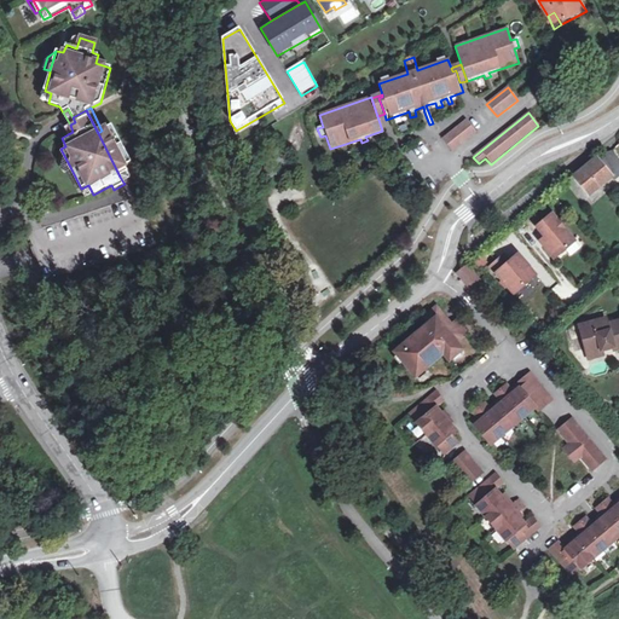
[(453,151),(476,133),(466,121),(443,138),(453,151)]
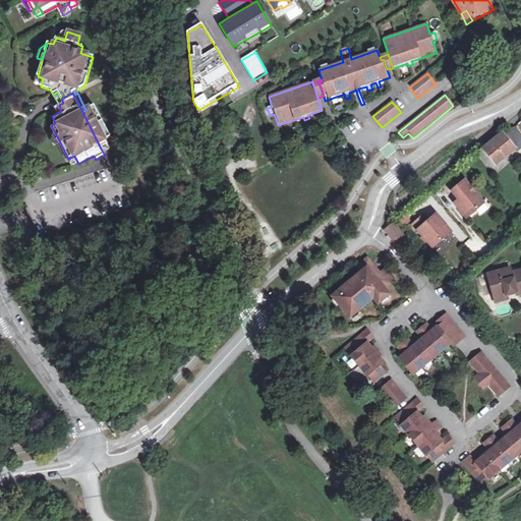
[(100,135),(108,131),(95,105),(85,110),(100,135)]
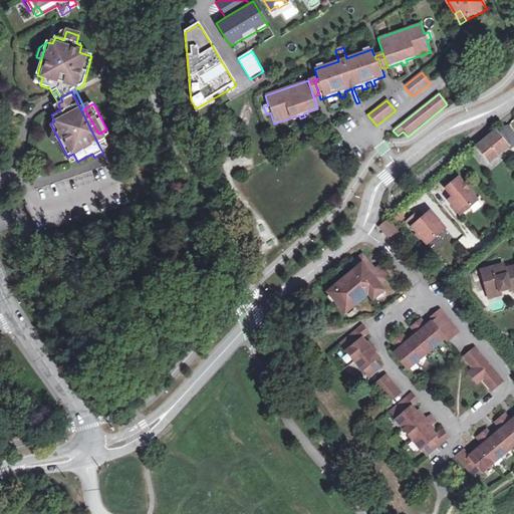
[(81,110),(99,147),(106,144),(103,138),(108,135),(106,130),(98,134),(84,108),(81,110)]
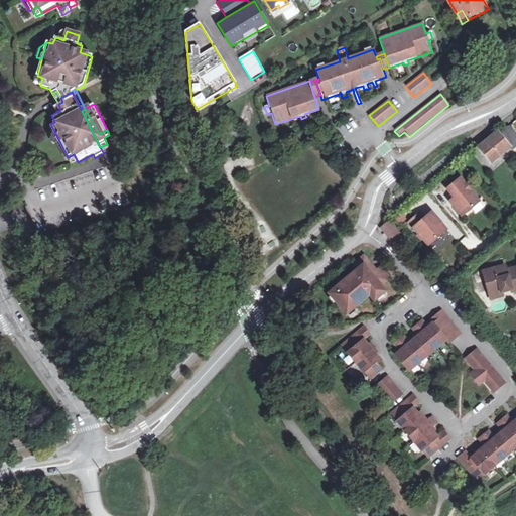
[(59,141),(50,124),(48,134),(54,144),(59,141)]
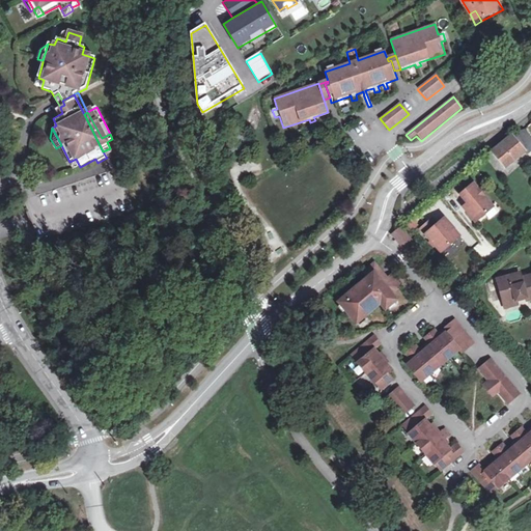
[(520,130),(512,136),(492,152),(504,167),(524,151),(526,155),(530,150),(530,138),(525,130),(521,130),(520,130)]
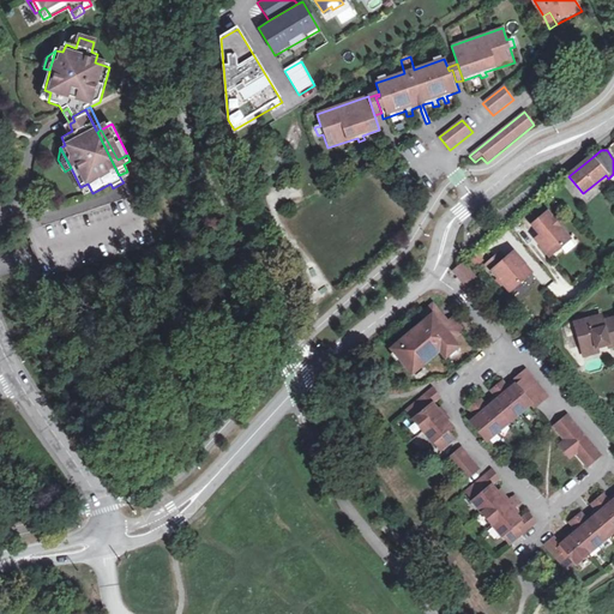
[(80,187),(72,170),(67,173),(76,190),(80,187)]
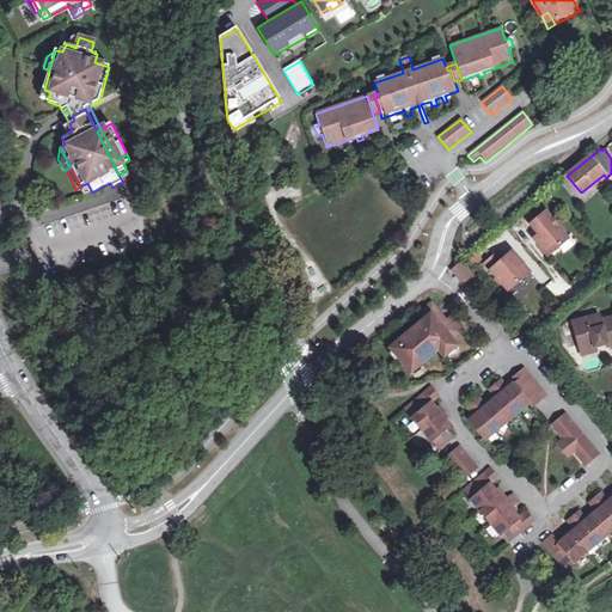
[(118,175),(122,181),(127,178),(129,177),(127,171),(118,175)]
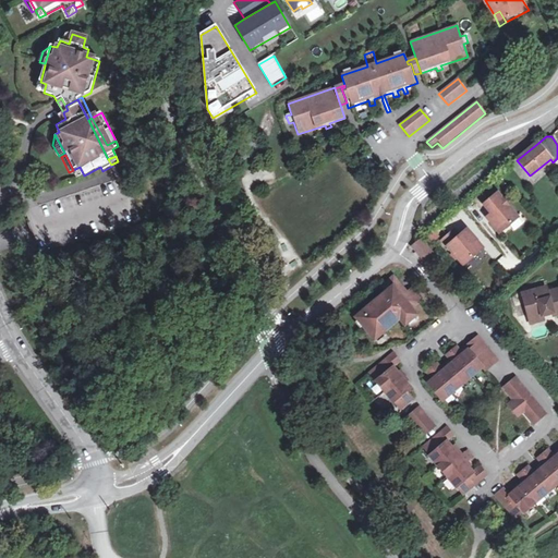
[(111,165),(112,166),(118,178),(117,179),(122,189),(129,185),(123,176),(122,177),(116,162),(111,165)]
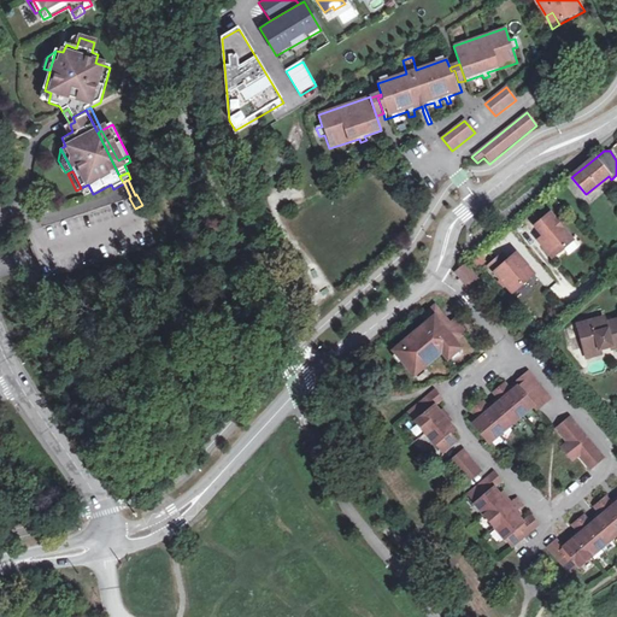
[(88,184),(81,188),(86,198),(93,194),(88,184)]
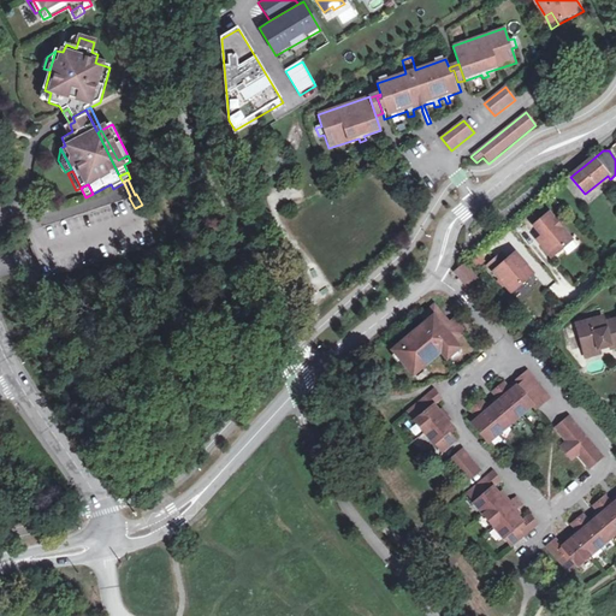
[(570,240),(548,212),(533,225),(542,235),(537,238),(542,243),(540,244),(550,256),(570,240)]
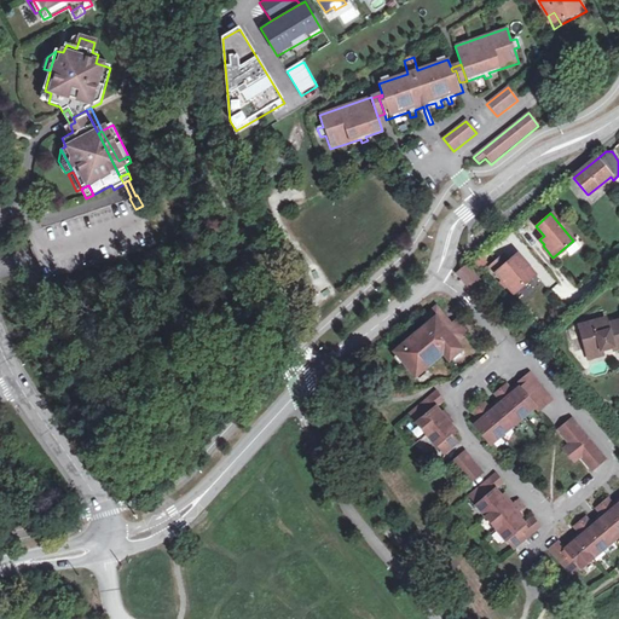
[(516,254),(495,273),(513,294),(534,275),(516,254)]
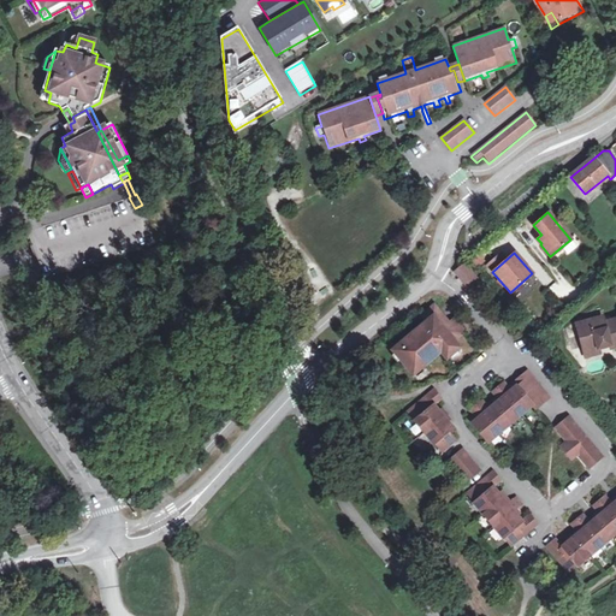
[(466,286),(475,279),(463,264),(454,272),(466,286)]
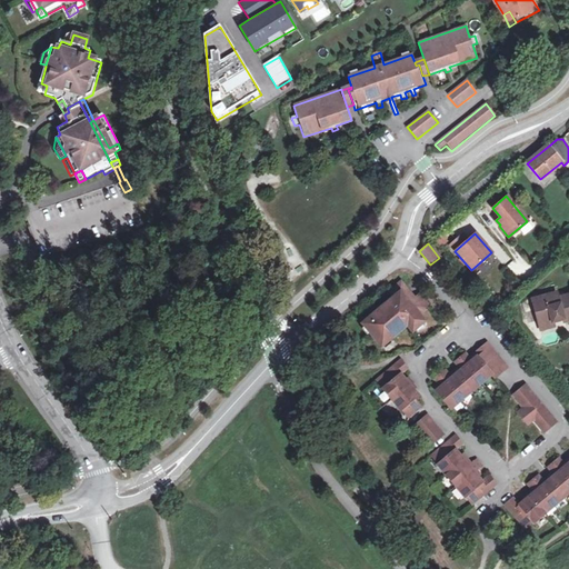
[(399,292),(405,287),(400,281),(388,291),(392,297),(361,325),(381,348),(407,326),(411,332),(425,321),(419,316),(430,307),(419,293),(408,302),(399,292)]
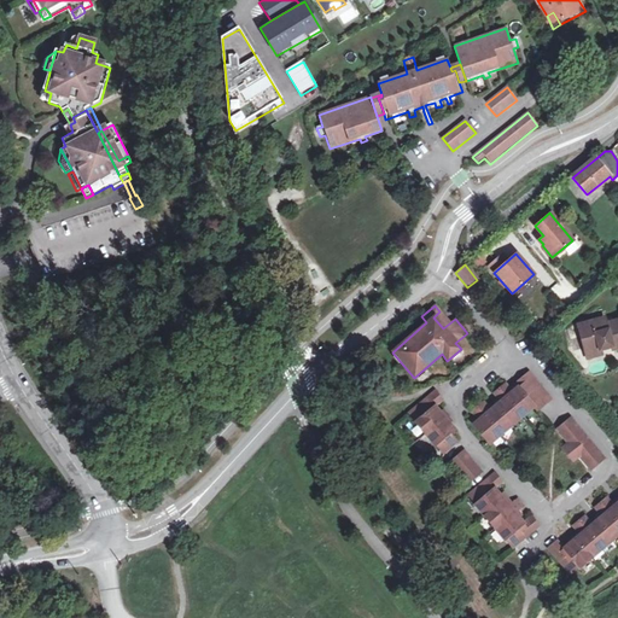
[(449,324),(439,312),(433,318),(443,328),(449,324)]
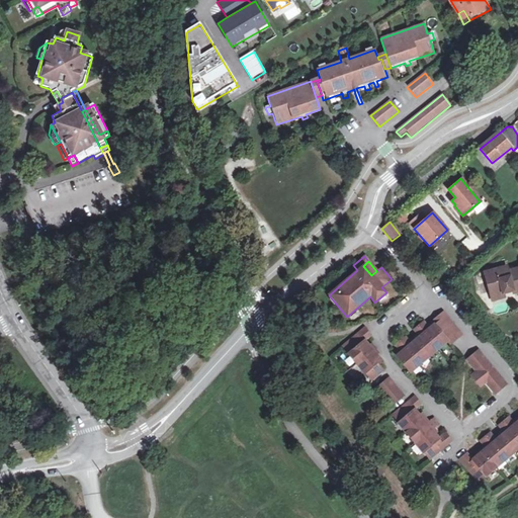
[(483,272),(490,296),(503,293),(502,291),(512,288),(513,292),(513,293),(517,292),(517,268),(506,271),(505,266),(483,272)]
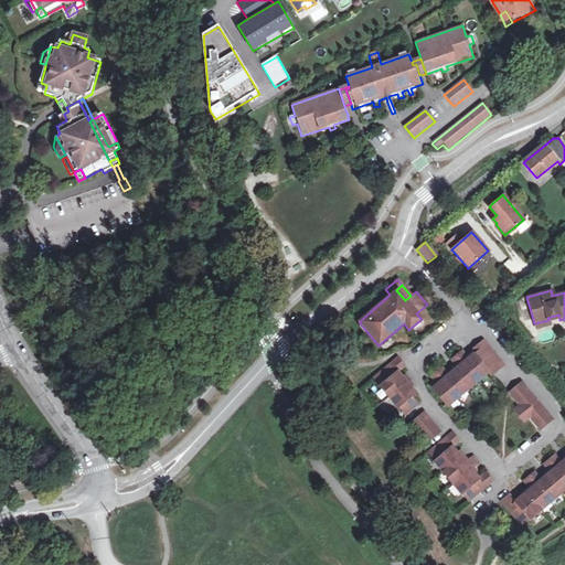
[(447,406),(488,372),(491,375),(503,364),(482,340),(470,351),(472,354),(468,358),(461,350),(450,360),(457,368),(448,374),(441,366),(430,376),(437,384),(432,387),(447,406)]
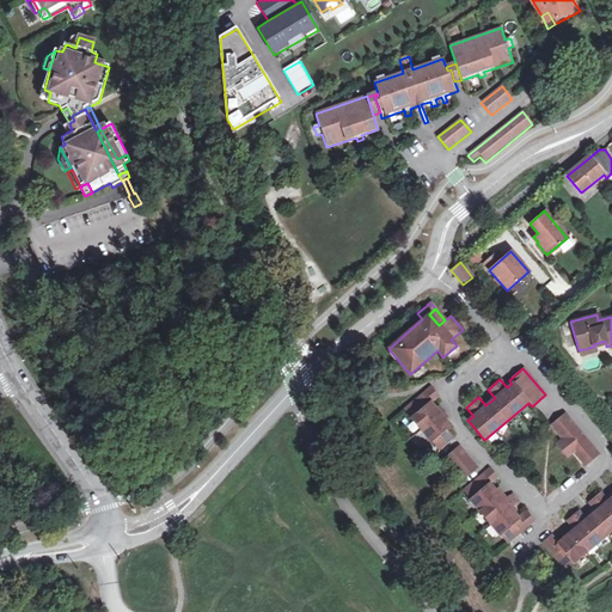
[(430,440),(438,450),(452,438),(445,429),(450,426),(430,403),(438,396),(430,386),(404,409),(411,417),(410,418),(429,441),(430,440)]
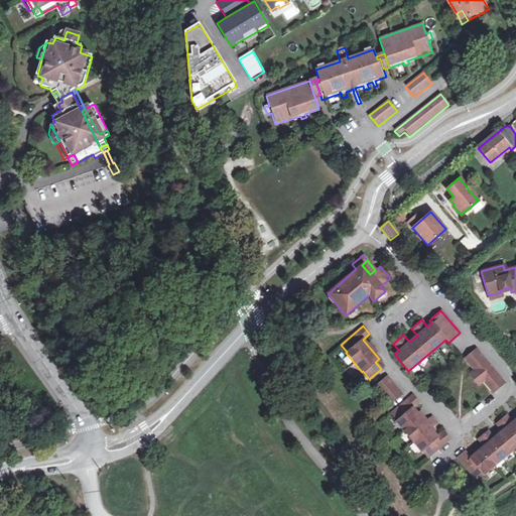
[(492,393),(504,383),(476,349),(464,359),(492,393)]
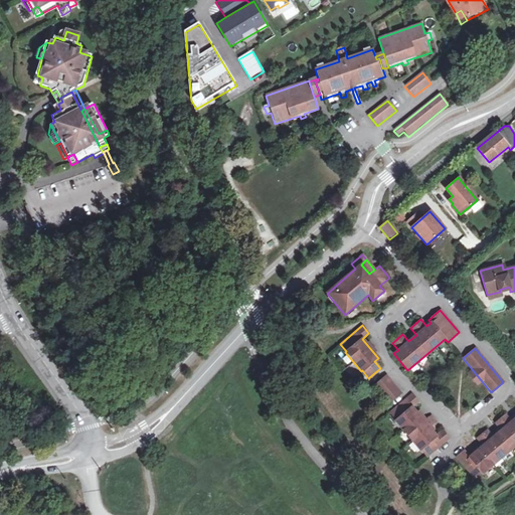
[(468,374),(477,384),(482,380),(473,370),(468,374)]
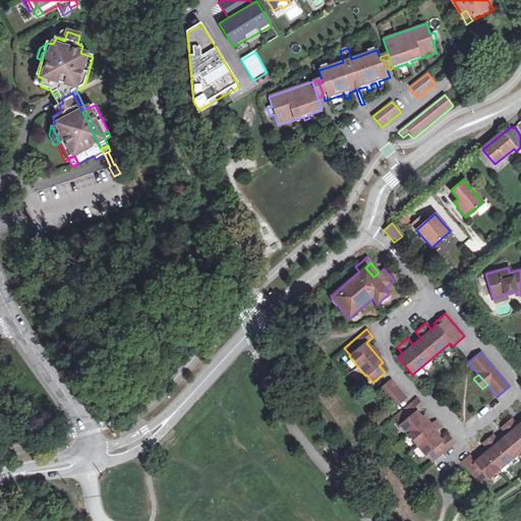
[(394,407),(406,398),(390,379),(378,389),(394,407)]
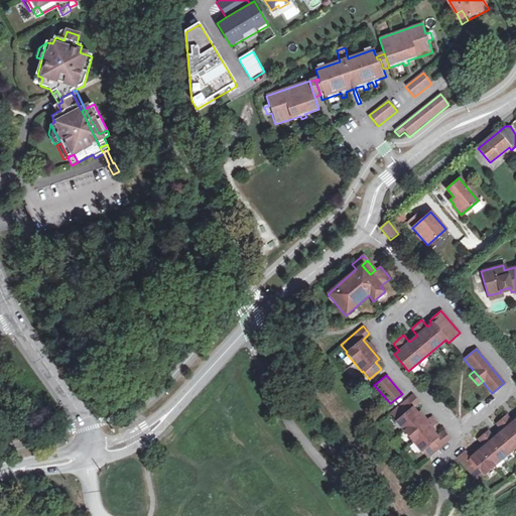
[(442,431),(436,436),(429,428),(436,422),(431,416),(424,422),(412,408),(419,402),(412,395),(390,413),(396,420),(396,421),(420,450),(421,450),(427,458),(449,439),(442,431)]
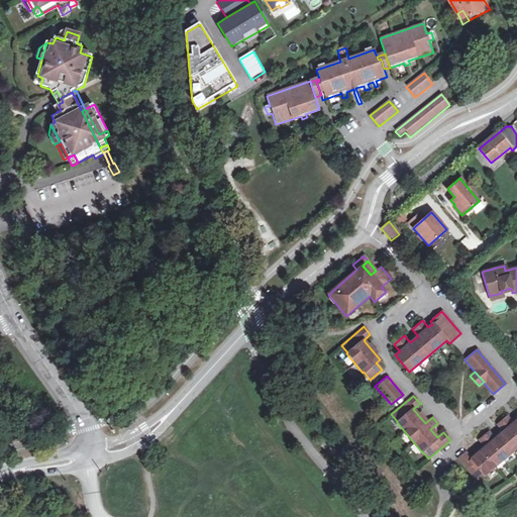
[(457,458),(476,481),(484,475),(485,476),(516,447),(516,419),(513,423),(507,416),(497,425),(503,432),(495,438),(489,431),(479,440),(485,447),(471,458),(466,452),(457,458)]
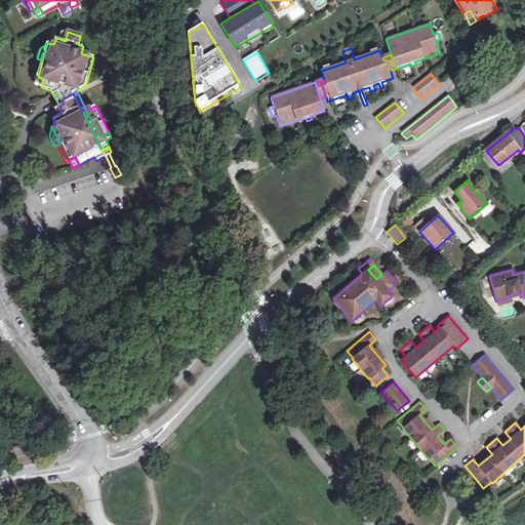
[(453,486),(462,479),(458,474),(449,481),(453,486)]
